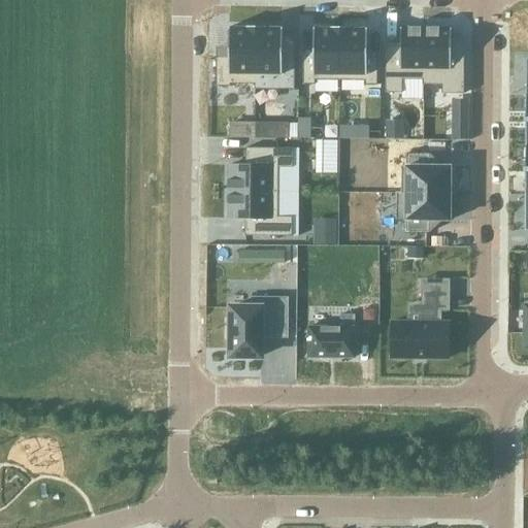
[(216,57),(216,86),(229,86),(229,84),(254,84),(255,84),(255,27),(244,27),(244,28),(228,27),(228,57),(216,57)]
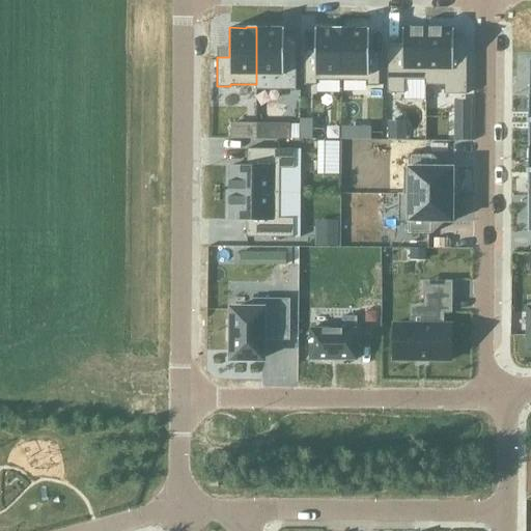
[(255,84),(255,89),(296,89),(296,35),(283,35),(283,28),(266,28),(266,27),(256,27),(256,84),(255,84)]
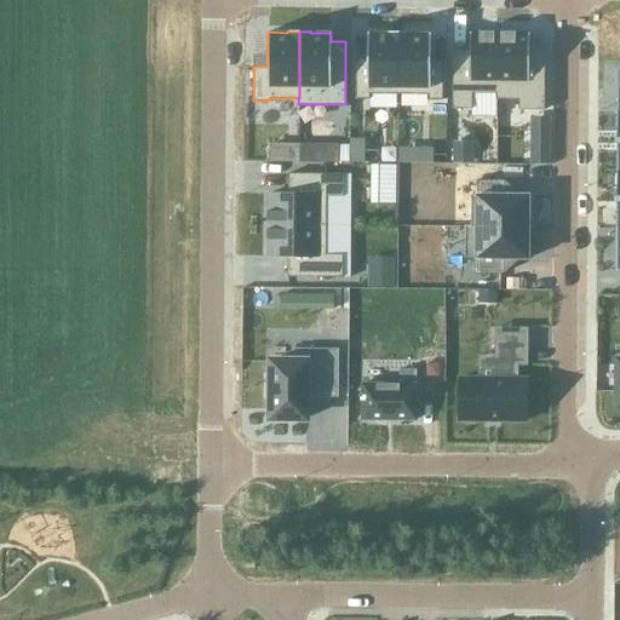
[(355,68),(355,99),(368,99),(368,93),(399,93),(399,32),(386,32),(386,33),(367,33),(367,68),(355,68)]
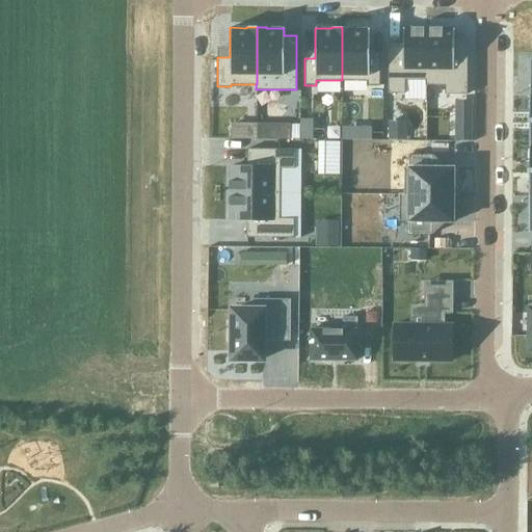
[(342,27),(342,80),(367,81),(367,85),(379,85),(379,58),(369,58),(369,28),(352,28),(342,27)]
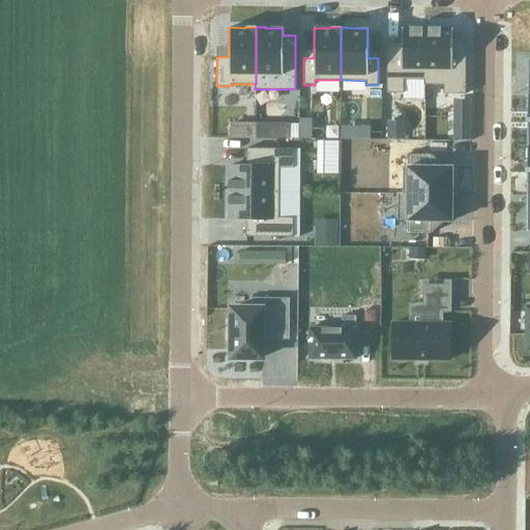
[(386,46),(385,93),(403,93),(403,80),(422,80),(423,80),(424,28),(401,28),(401,46),(386,46)]
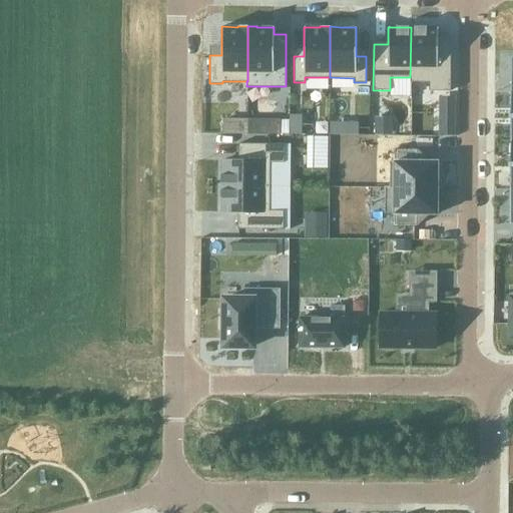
[(409,77),(409,96),(410,96),(410,82),(428,82),(428,90),(449,91),(450,37),(437,37),(437,27),(411,27),(410,77),(409,77)]
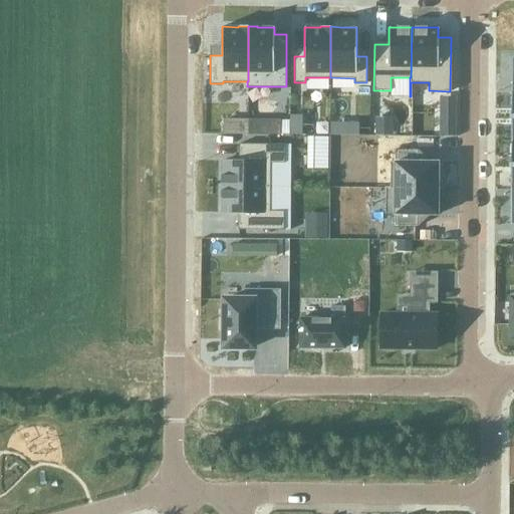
[(247,119),(247,135),(279,135),(279,120),(247,119)]
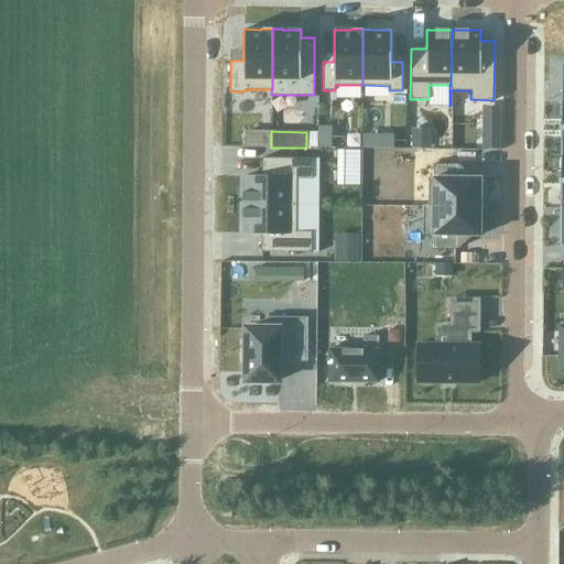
[(242,199),(242,201),(243,201),(243,205),(296,205),(296,179),(312,179),(312,158),(261,158),(261,176),(243,176),(243,192),(242,192),(242,193),(243,193),(243,199),(242,199)]
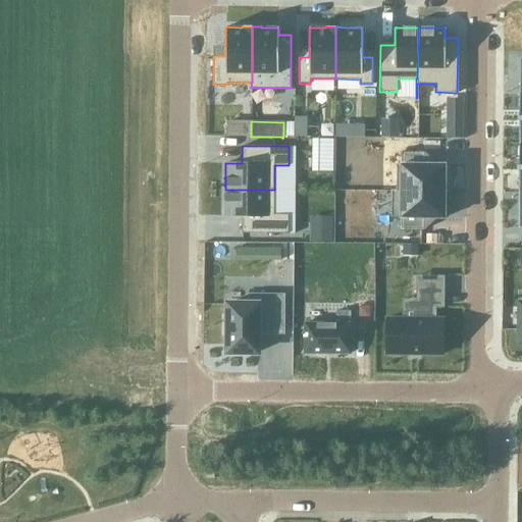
[(396,190),(396,191),(445,191),(445,164),(424,164),(424,152),(401,152),(401,164),(396,164),(396,190)]
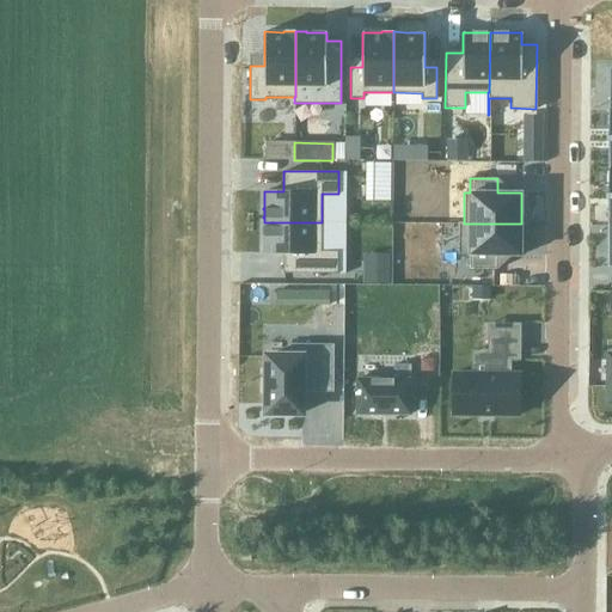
[(263,234),(263,236),(264,236),(264,252),(283,254),(283,273),(337,274),(337,251),(320,251),(322,222),(264,222),(264,226),(263,226),(263,227),(264,227),(264,234),(263,234)]
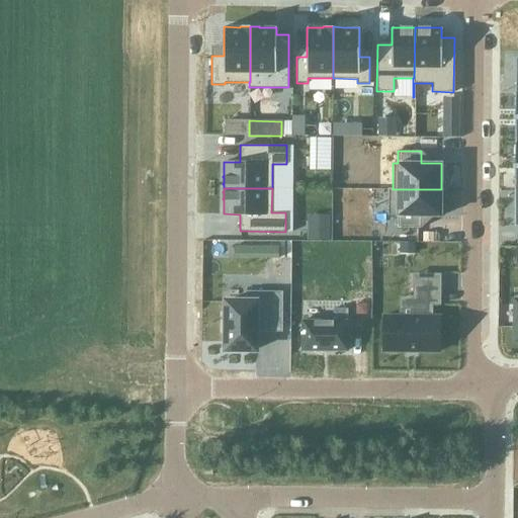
[(387,188),(387,216),(397,216),(397,228),(420,228),(421,216),(440,216),(441,189),(393,189),(393,188),(387,188)]
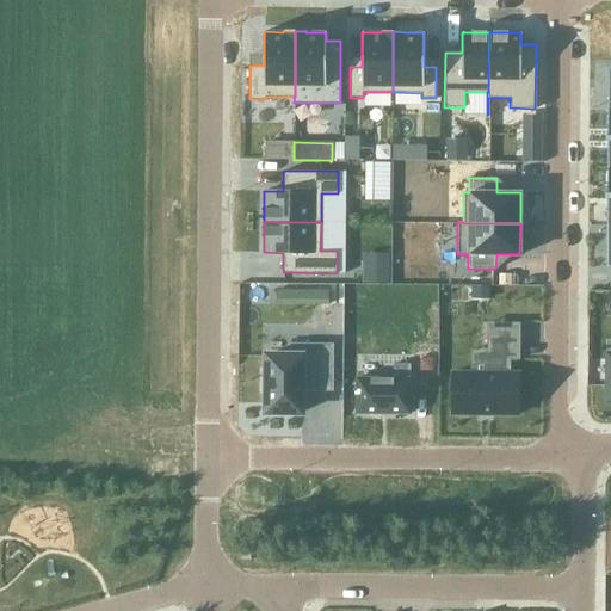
[(452,372),(451,414),(518,414),(518,372),(508,372),(508,358),(518,358),(518,339),(487,339),(487,372),(452,372)]
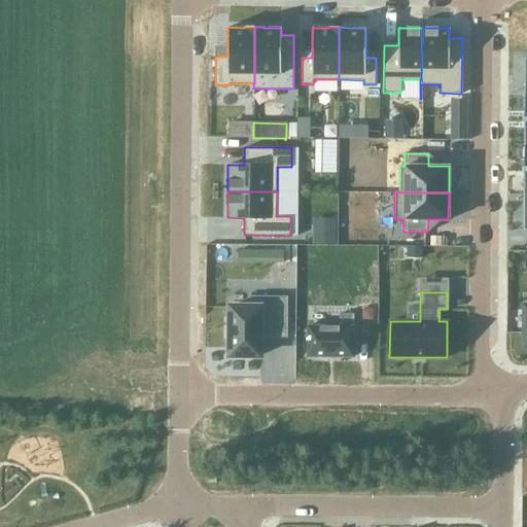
[(226,321),(226,336),(230,336),(229,355),(259,356),(259,334),(286,334),(287,296),(250,295),(250,307),(230,306),(230,321),(226,321)]
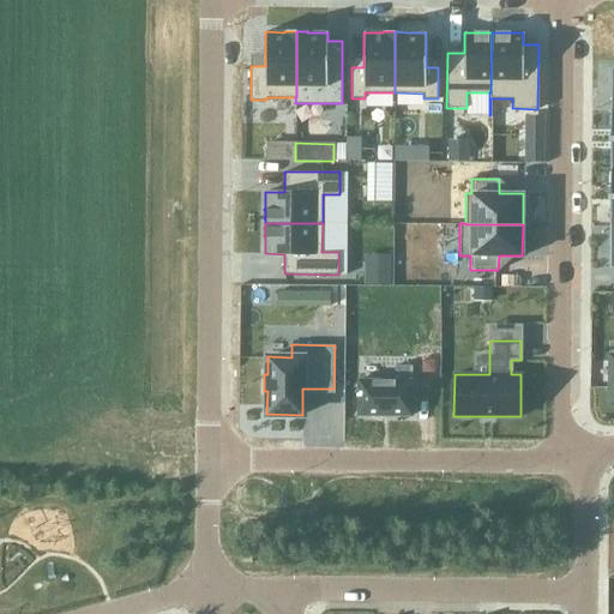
[(359,380),(357,415),(411,415),(411,366),(397,366),(397,380),(359,380)]
